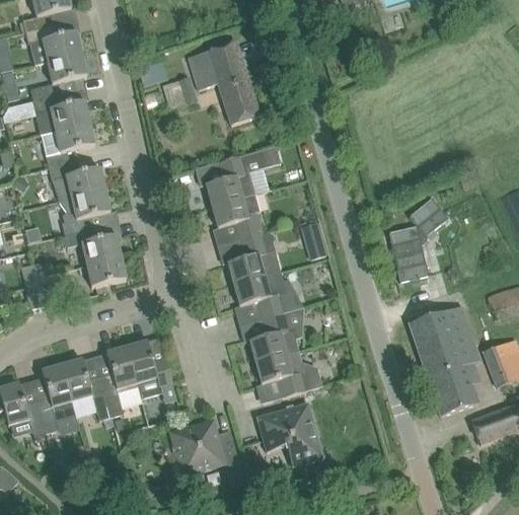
[(20,19),(23,31),(53,24),(51,13),(70,8),(68,0),(18,0),(23,19),(20,19)]
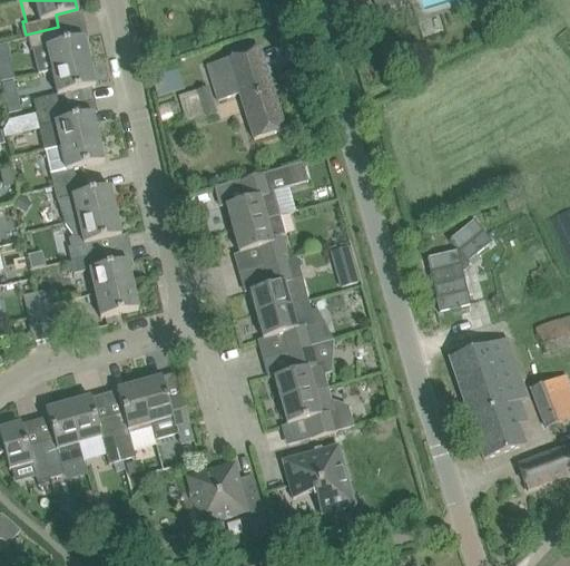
[(330,0),(331,3),(336,2),(343,0),(372,0),(375,9),(399,1),(399,0),(330,0)]
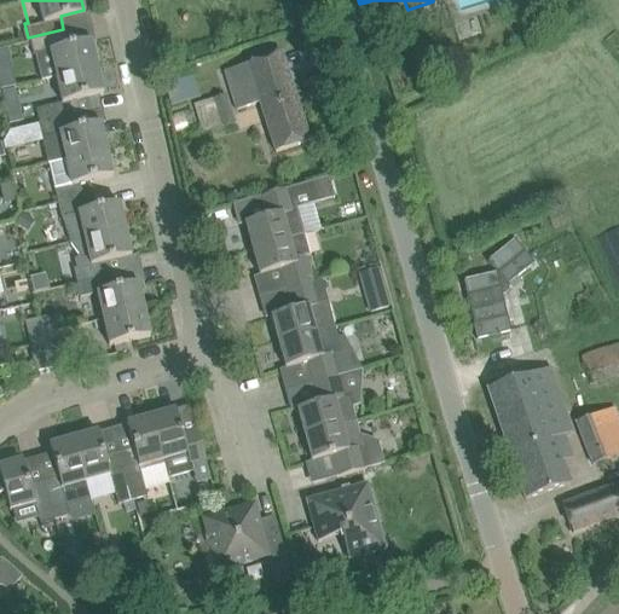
[(55,73),(55,74),(96,64),(90,38),(67,44),(63,29),(28,38),(30,52),(34,52),(40,76),(55,73)]
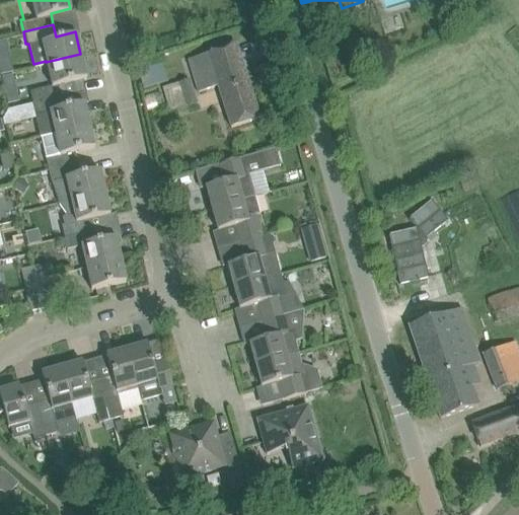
[(188,57),(198,89),(217,83),(230,125),(258,116),(235,42),(216,48),(188,57)]
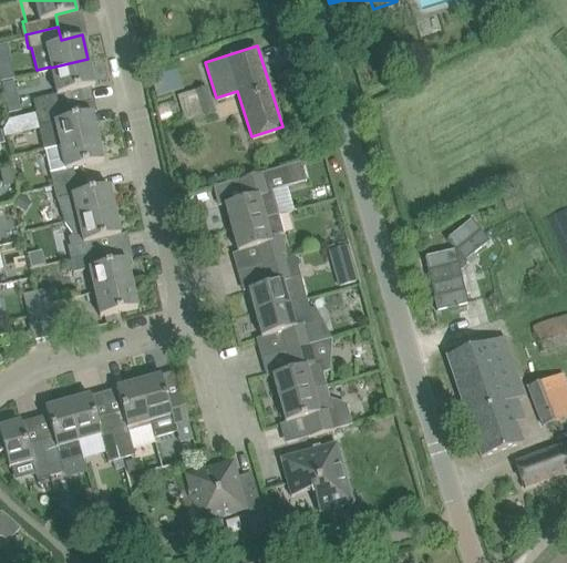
[(32,95),(35,110),(66,102),(64,90),(94,83),(88,59),(50,68),(55,90),(32,95)]
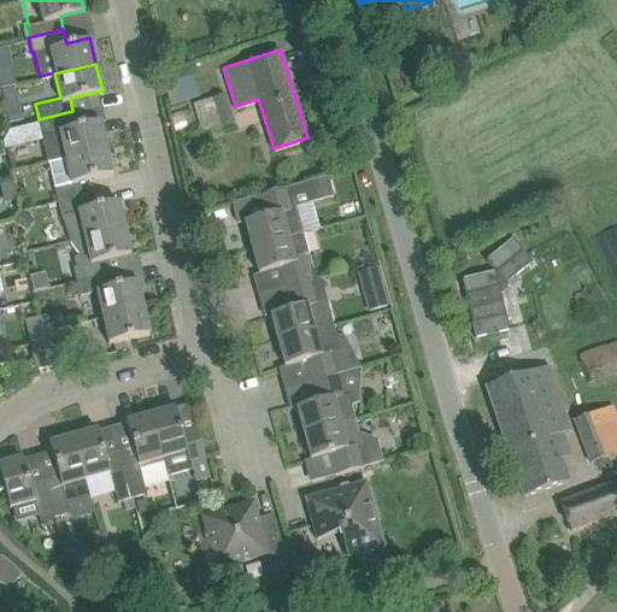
[(193,100),(201,127),(233,117),(224,90),(210,95),(193,100)]
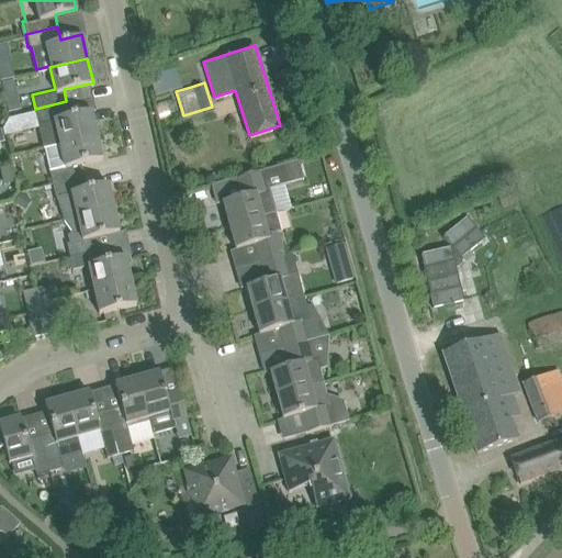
[(17,98),(4,100),(7,110),(19,107),(17,98)]
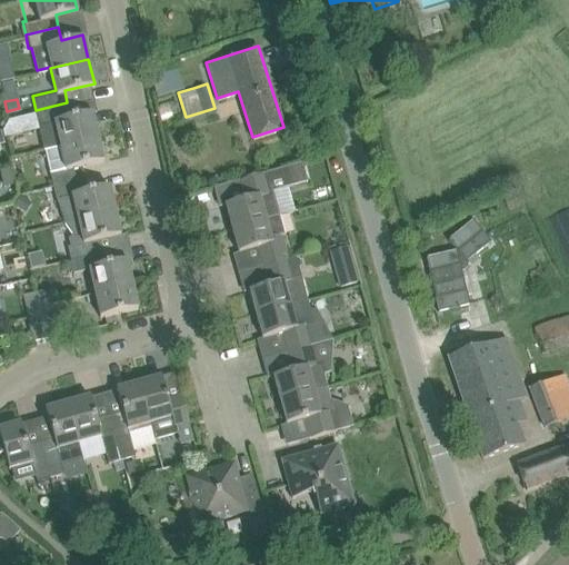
[(97,135),(91,110),(70,116),(67,102),(36,110),(43,147),(97,135)]
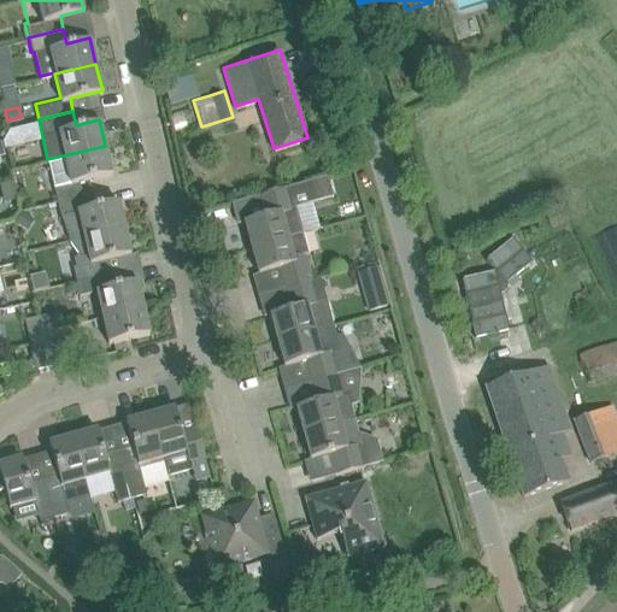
[(111,172),(105,146),(47,159),(57,199),(92,190),(88,177),(111,172)]
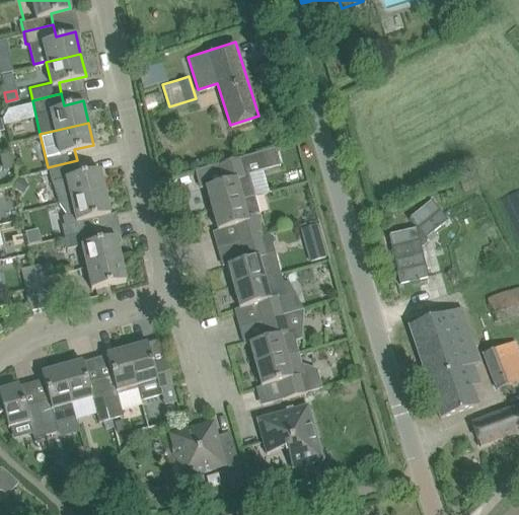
[(205,185),(211,206),(254,194),(247,169),(262,166),(257,150),(227,159),(216,163),(219,174),(221,174),(223,179),(205,185)]
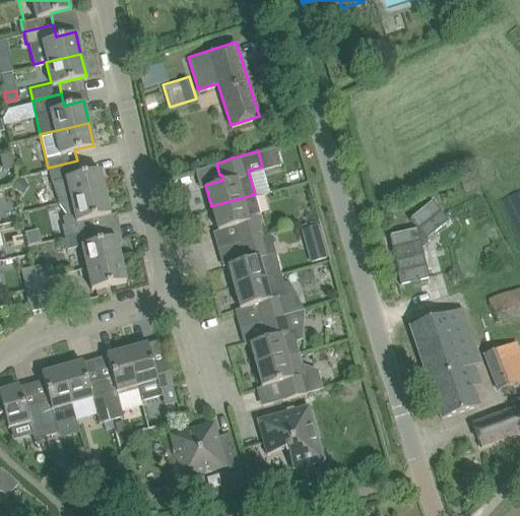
[(52,181),(58,201),(105,190),(100,168),(79,173),(77,160),(48,168),(51,181),(52,181)]
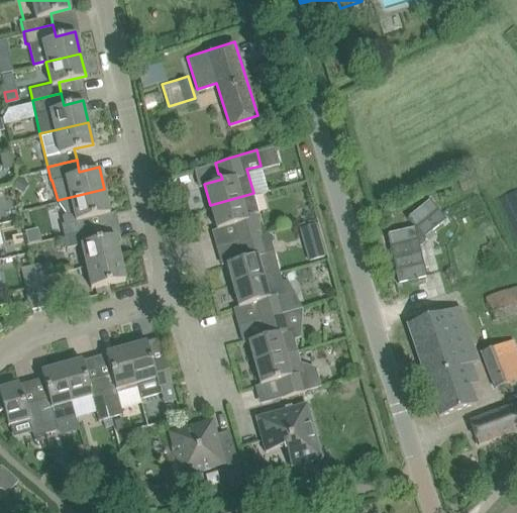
[(17,176),(12,185),(21,191),(27,182),(17,176)]
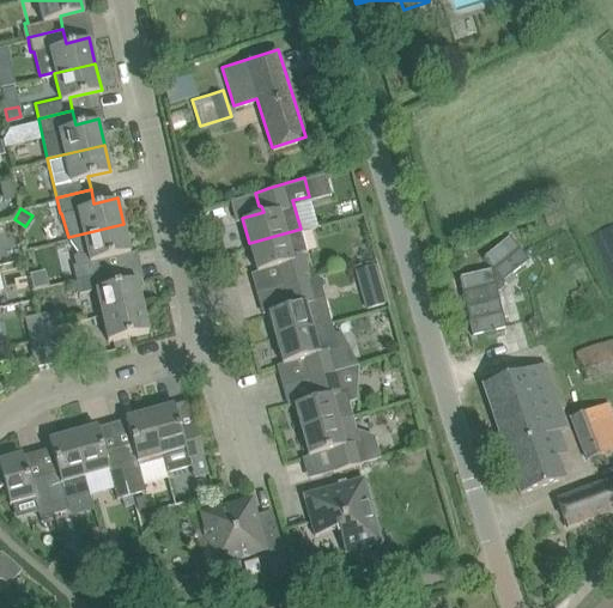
[(72,262),(76,277),(109,269),(107,255),(129,250),(123,224),(68,237),(70,237),(77,249),(73,254),(74,261),(72,262)]
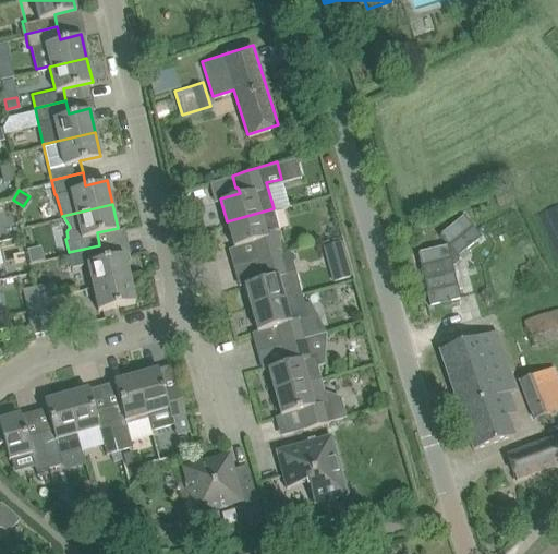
[(252,245),(255,259),(282,252),(276,228),(278,227),(274,208),(227,221),(233,245),(253,240),(254,245),(252,245)]
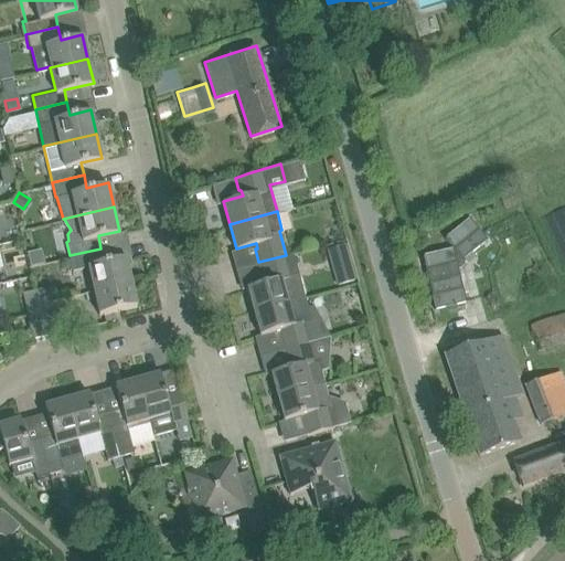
[(433,306),(465,298),(455,261),(473,256),(470,242),(480,240),(475,218),(440,226),(445,245),(419,252),(433,306)]
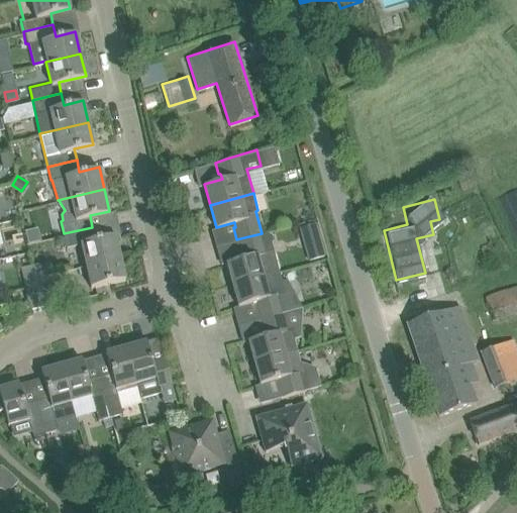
[(81,242),(85,264),(119,255),(114,234),(95,238),(92,227),(64,233),(66,246),(81,242)]
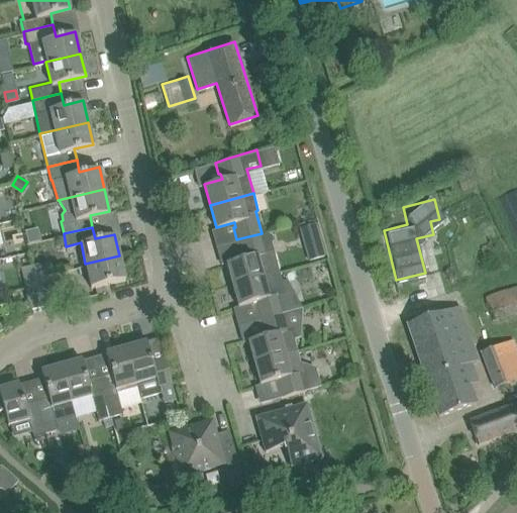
[(226,262),(232,283),(279,270),(273,247),(269,231),(262,233),(236,239),(240,251),(242,251),(243,257),(226,262)]
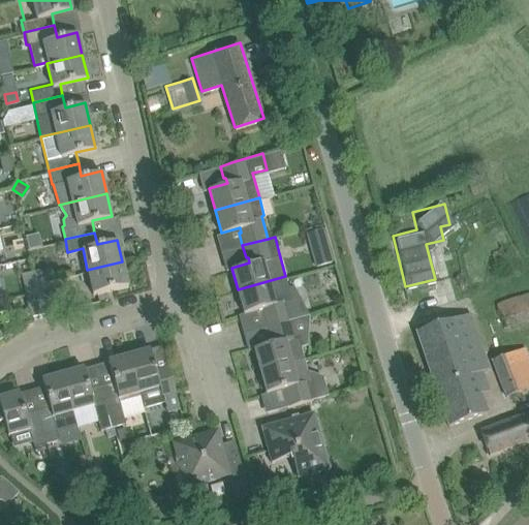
[(329,248),(312,253),(315,264),(332,259),(329,248)]
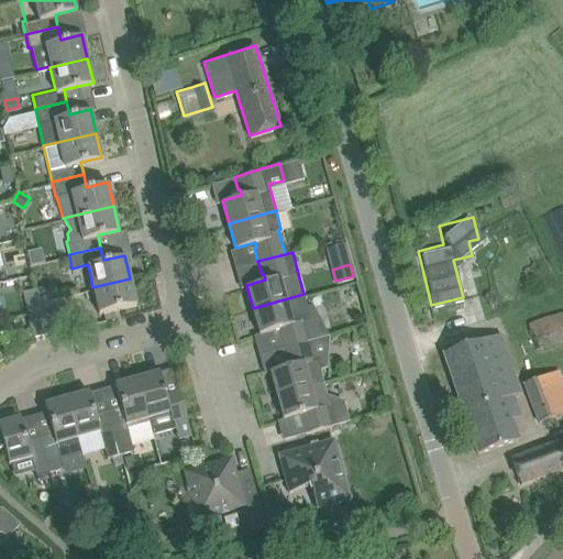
[(130,278),(92,287),(99,311),(135,303),(130,278)]
